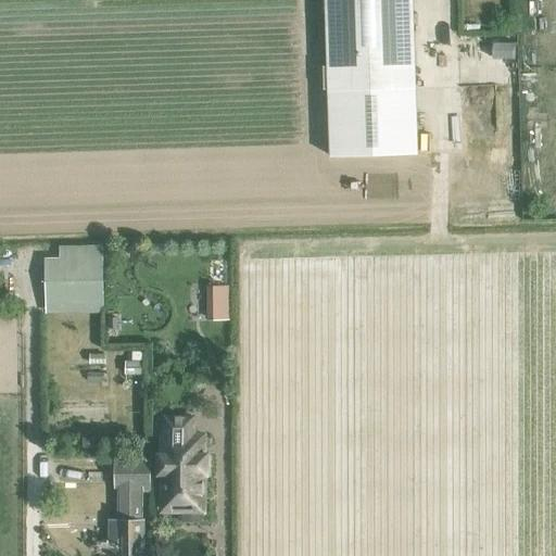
[(325,0),(330,156),(417,154),(412,0),(325,0)]
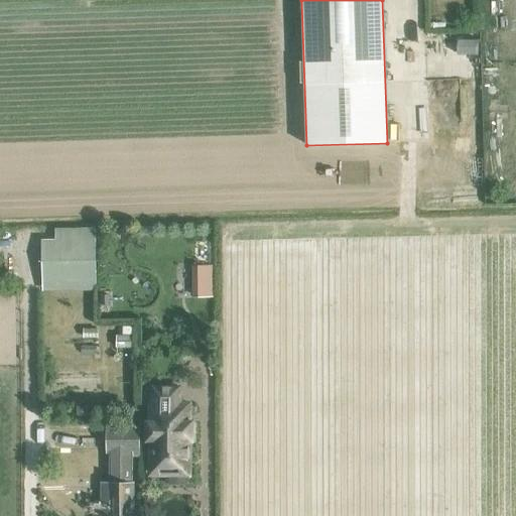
[(97,281),(97,229),(57,229),(57,241),(44,241),(44,281),(97,281)]
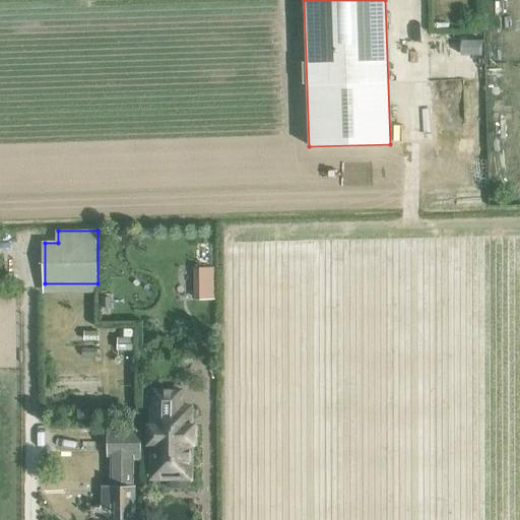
[(214,298),(213,266),(196,266),(196,298),(214,298)]
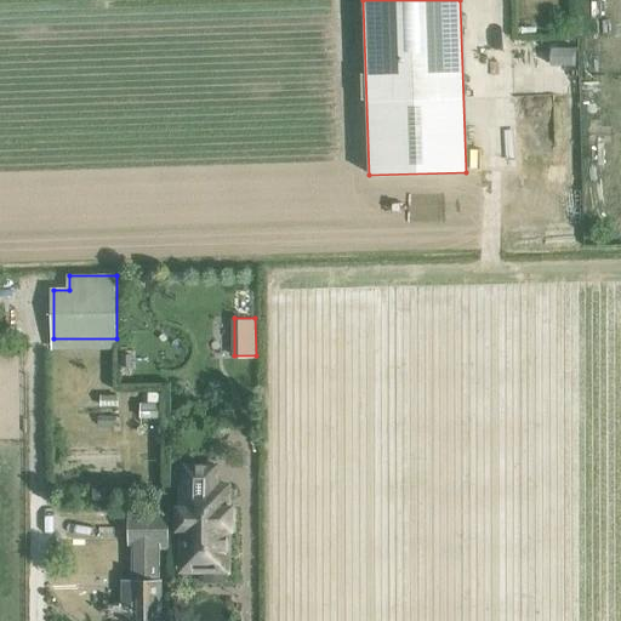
[(102,396),(102,406),(119,406),(119,396),(102,396)]
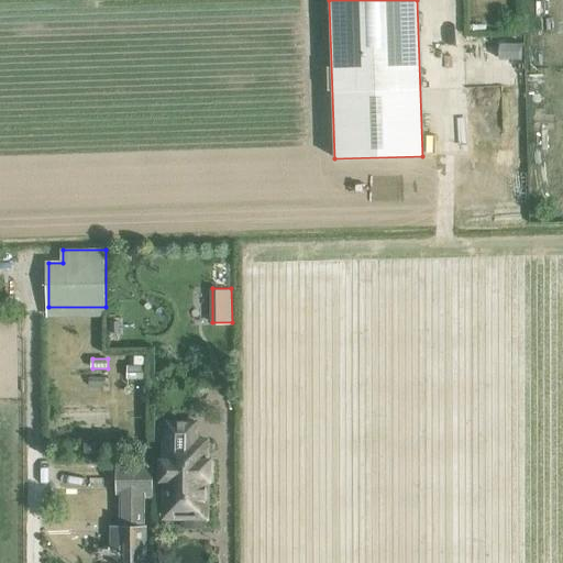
[(129,366),(129,379),(145,379),(145,366),(129,366)]
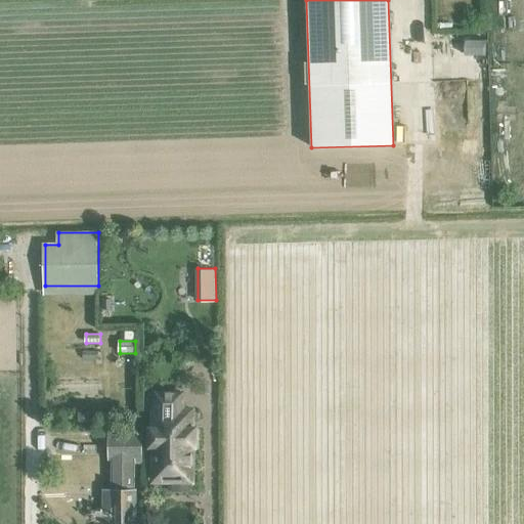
[(182,393),(156,394),(156,410),(154,410),(154,429),(150,429),(150,447),(154,447),(154,473),(155,473),(155,481),(172,481),(172,473),(191,473),(191,446),(194,446),(194,429),(191,429),(192,410),(182,410),(182,393)]
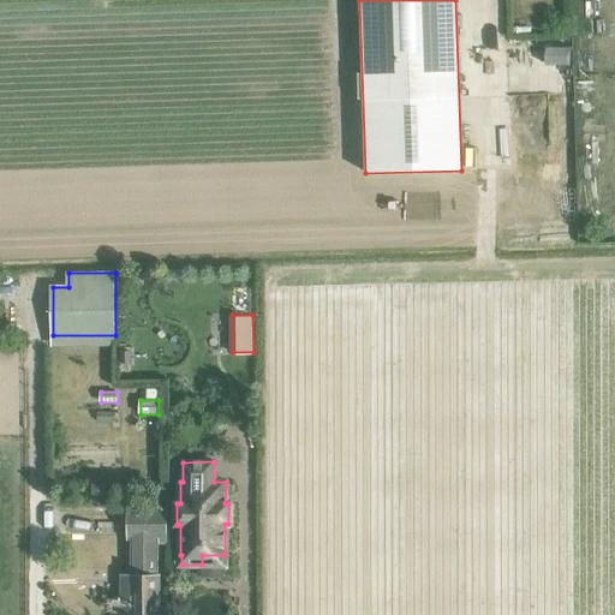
[(130,595),(123,595),(123,614),(157,614),(157,545),(168,545),(168,509),(130,509),(130,595)]
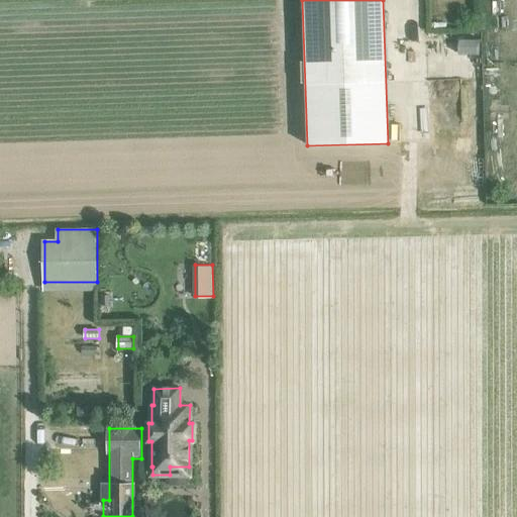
All buildings are outlined.
